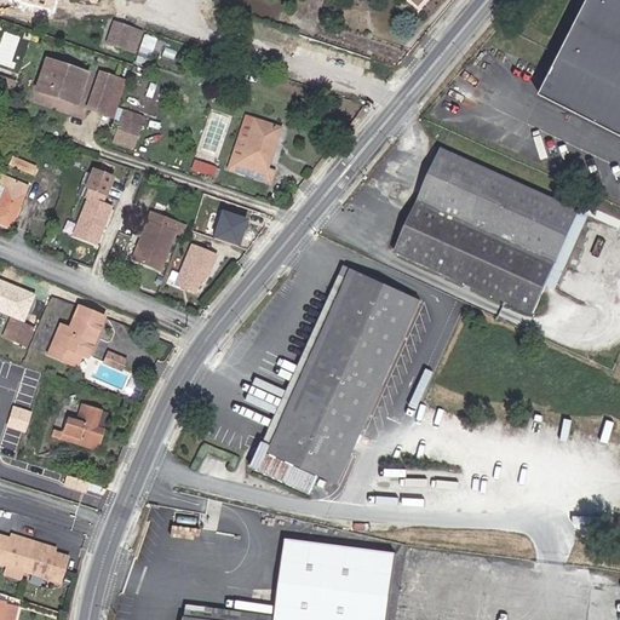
[(619,0),(584,0),(533,101),(619,144),(619,0)]
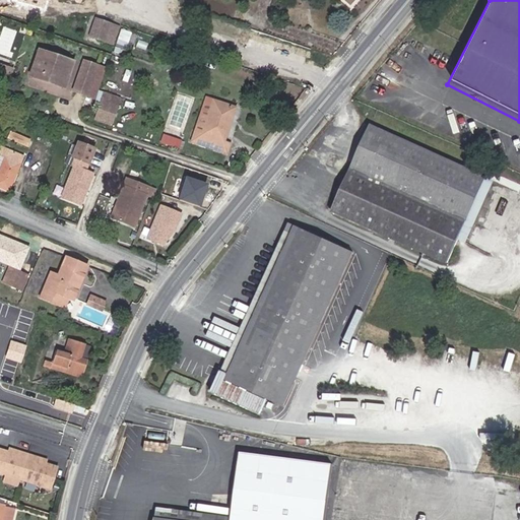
[(106,44),(112,25),(96,20),(89,39),(106,44)]
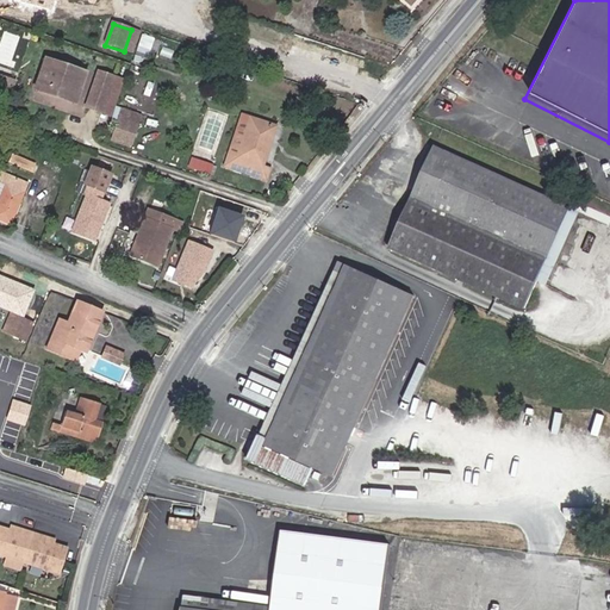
[(124,51),(132,55),(141,33),(131,30),(124,51)]
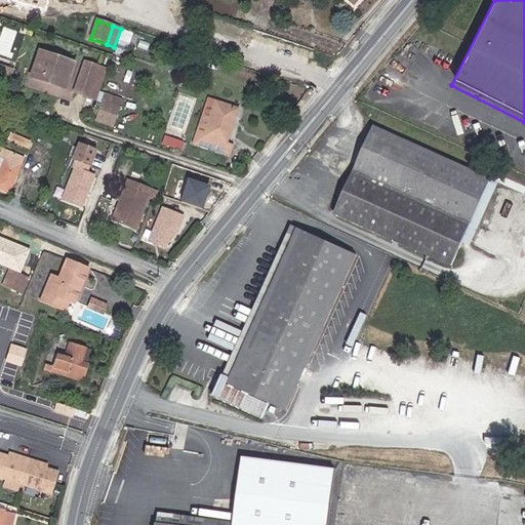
[(122,28),(116,46),(127,50),(133,31),(122,28)]
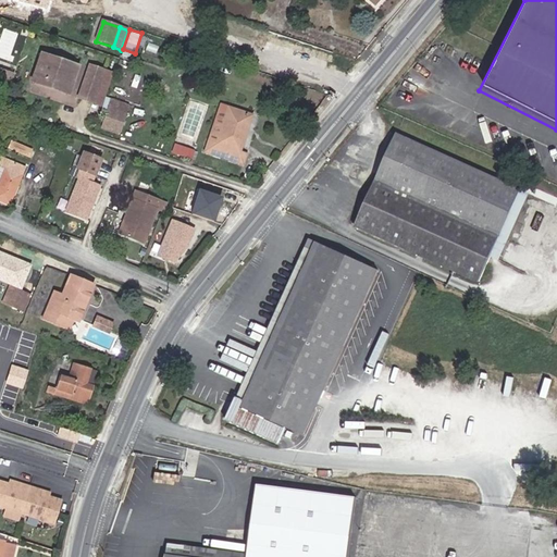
[(32,83),(69,95),(78,66),(67,63),(41,53),(32,83)]
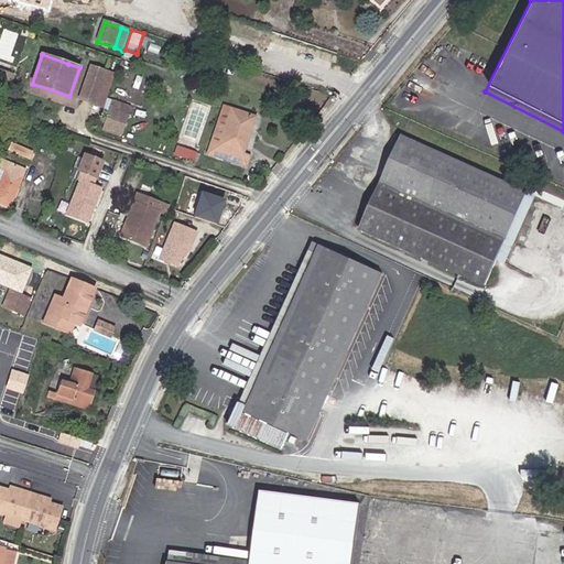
[(131,65),(120,62),(112,84),(123,87),(131,65)]
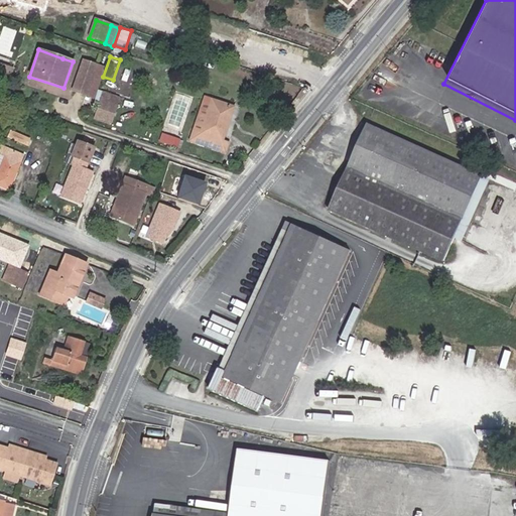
[(85,96),(95,66),(82,60),(72,91),(85,96)]
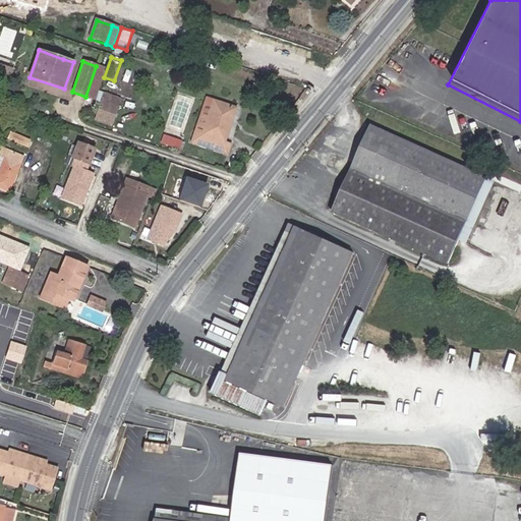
[(13,68),(6,66),(2,77),(10,79),(13,68)]
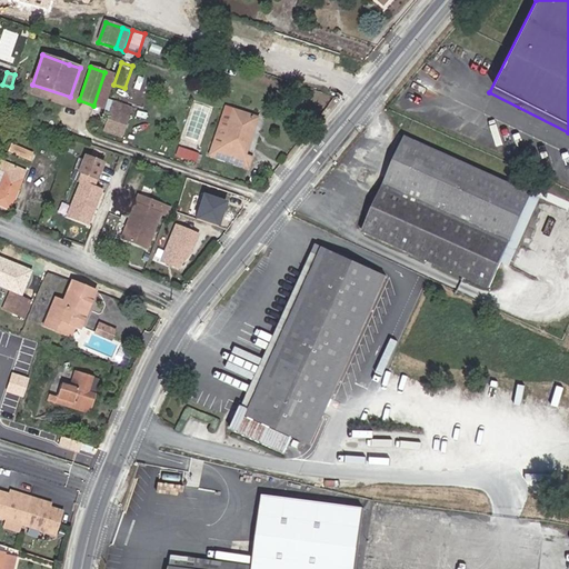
[(116,77),(105,72),(93,106),(105,109),(116,77)]
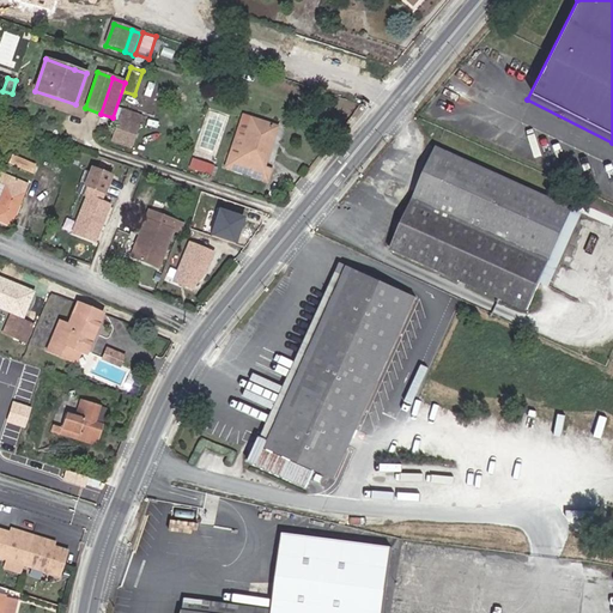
[(109,143),(132,150),(143,115),(121,108),(109,143)]
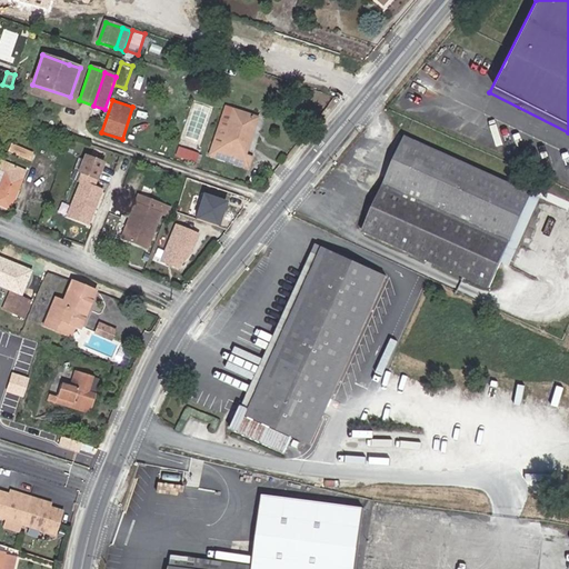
[(221,147),(233,111),(225,108),(212,145),(221,147)]
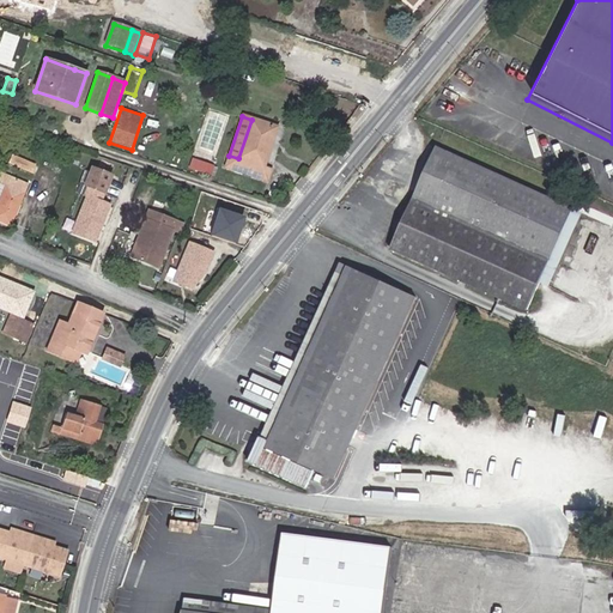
[(272,127),(252,120),(238,158),(229,156),(224,169),(266,183),(272,170),(263,167),(271,144),(266,143),(272,127)]
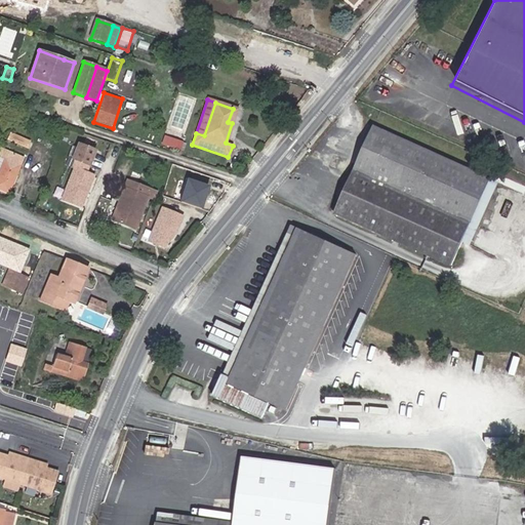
[(237,110),(233,109),(228,122),(232,123),(237,110)]
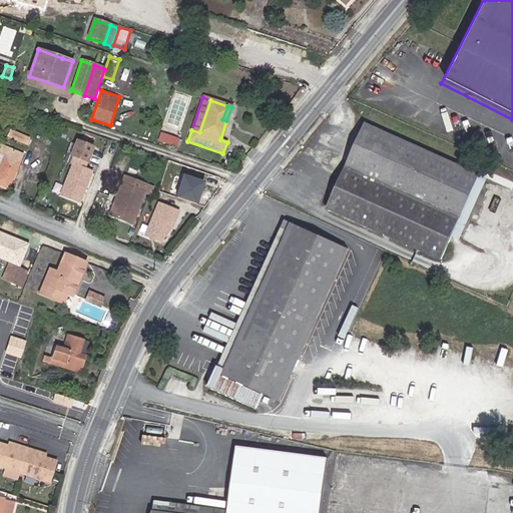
[(460,218),(480,175),(366,123),(327,208),(441,261),(460,218)]
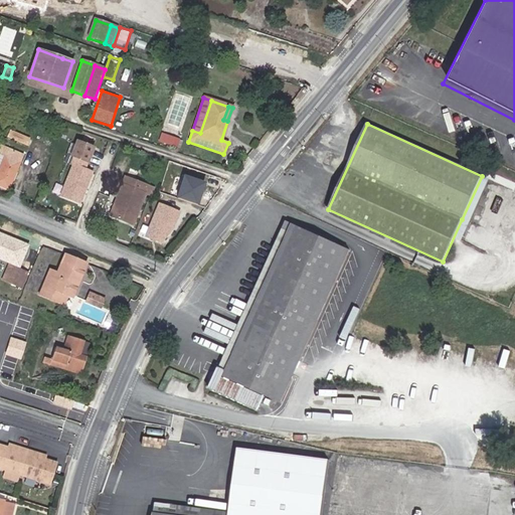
[(28,139),(10,131),(8,138),(26,145),(28,139)]
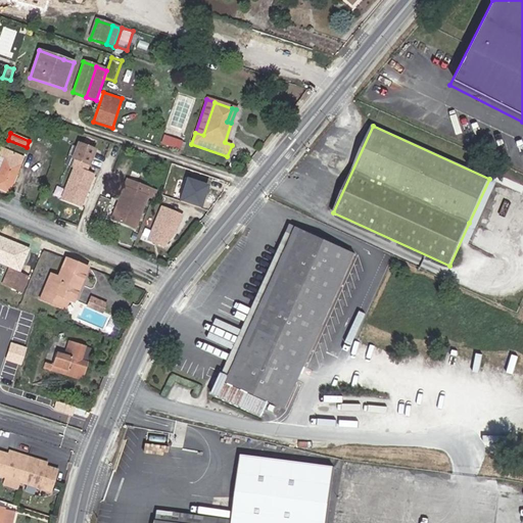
[(84,133),(80,145),(93,149),(97,138),(84,133)]
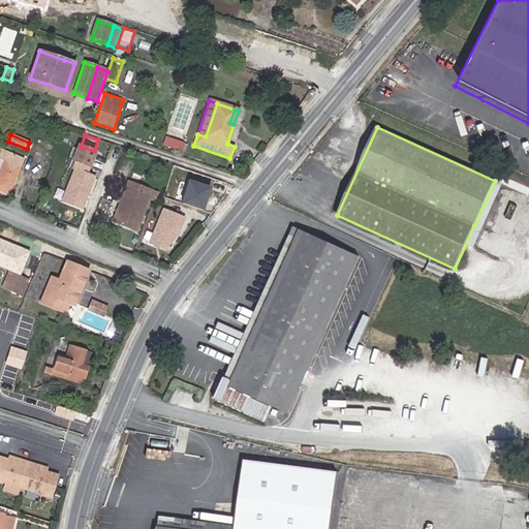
[(182,151),(185,142),(166,136),(163,145),(182,151)]
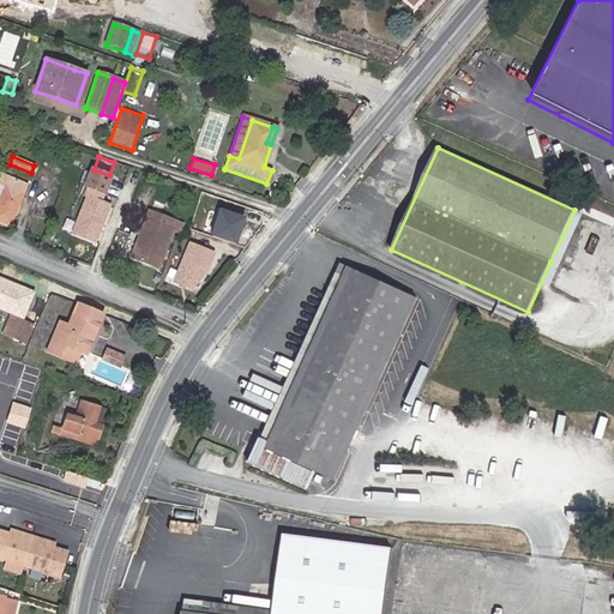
[(92,169),(86,186),(97,190),(106,193),(112,176),(109,175),(92,169)]
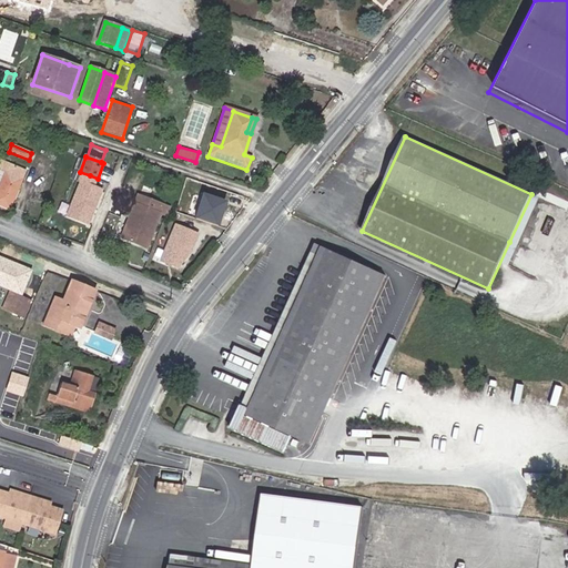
[(1,161),(0,162),(0,205),(9,209),(24,171),(1,161)]
